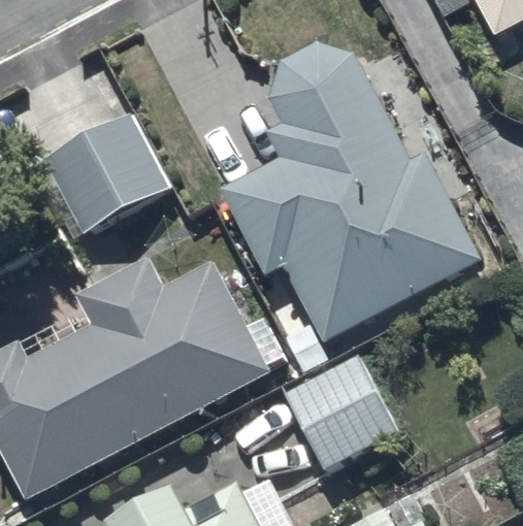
[(522,0),(476,0),(495,33),(522,19),(522,0)]
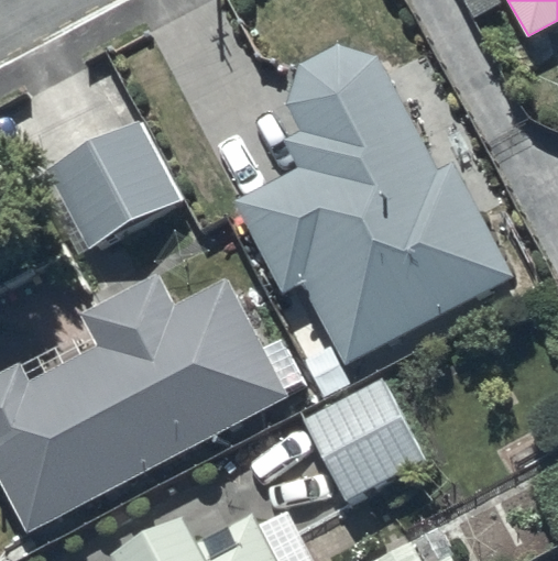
[(298,166),(234,200),(281,290),(301,281),(334,344),(304,360),(321,395),(348,381),(340,366),(492,289),(500,306),(510,300),(501,282),(513,276),(456,162),(437,171),(379,55),(339,44),(299,61),(283,100),(298,130),(283,138),(298,166)]
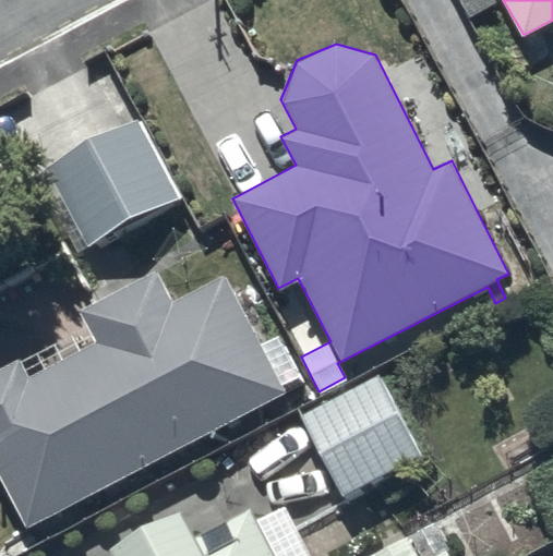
[(137,119),(45,168),(86,245),(179,196),(137,119)]
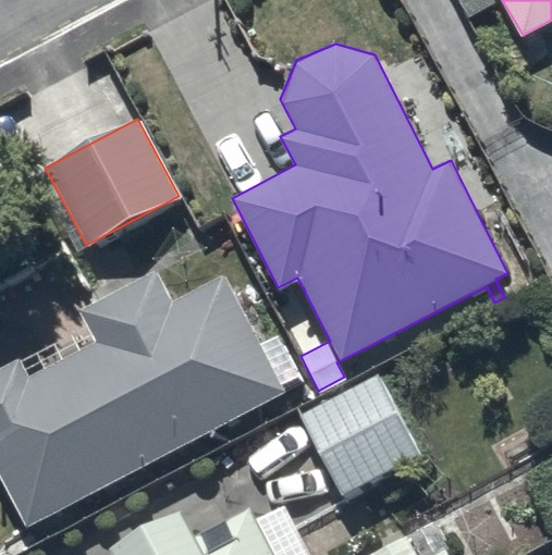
[(88,321),(0,367),(0,477),(26,528),(285,393),(282,385),(299,377),(277,333),(259,342),(224,276),(173,303),(157,272),(83,310),(88,321)]
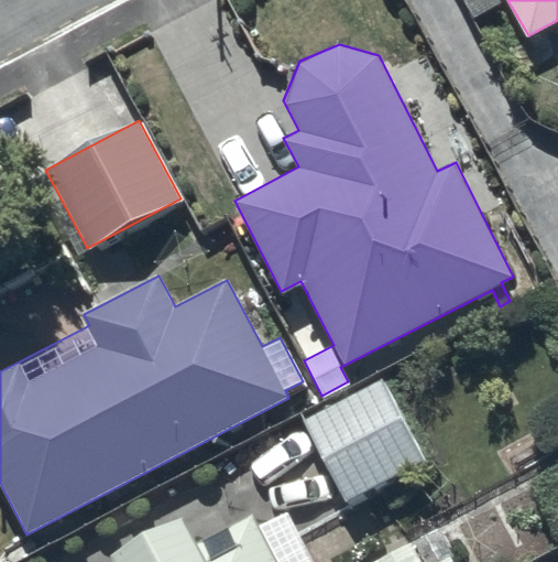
[(383,378),(302,421),(342,498),(423,456),(383,378)]
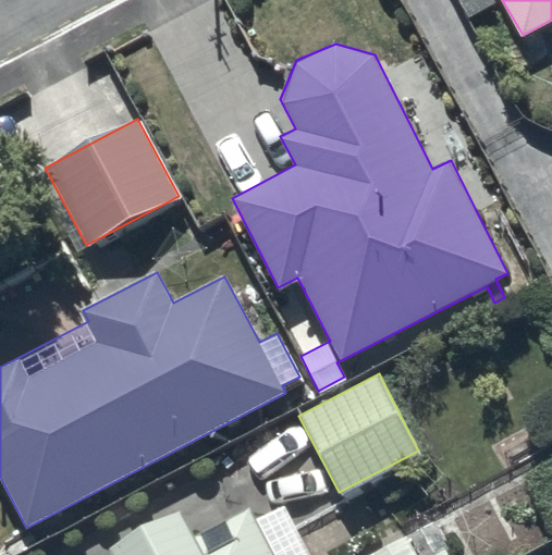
[(305,554),(279,505),(257,517),(250,505),(201,531),(187,504),(115,542),(122,554),(305,554)]
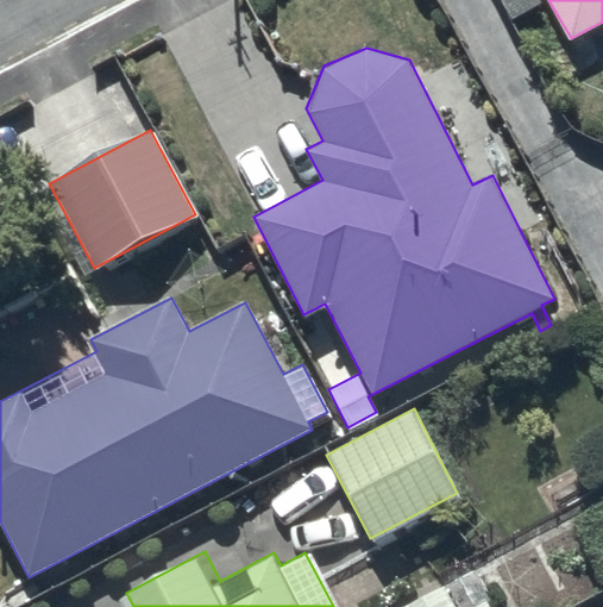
[(453,606),(441,583),(401,606),(487,606),(484,601),(473,606),(453,606)]
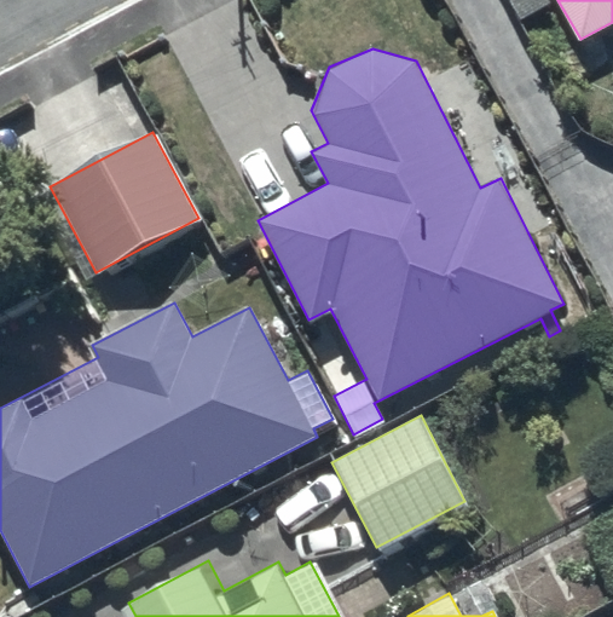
All buildings are outlined.
